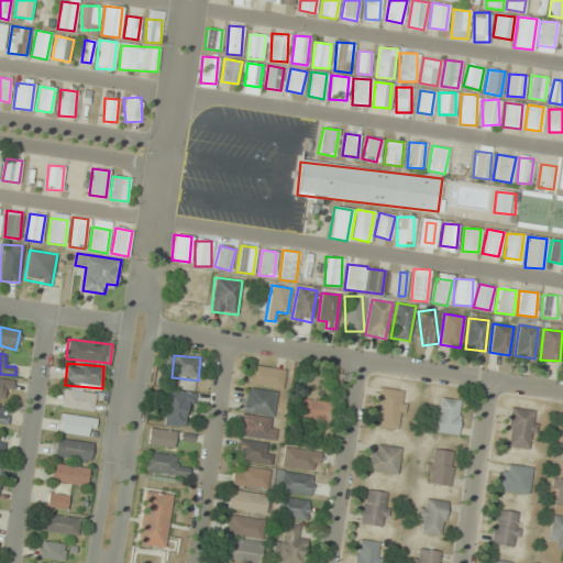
[(282,388),(284,370),(249,365),(245,383),(282,388)]
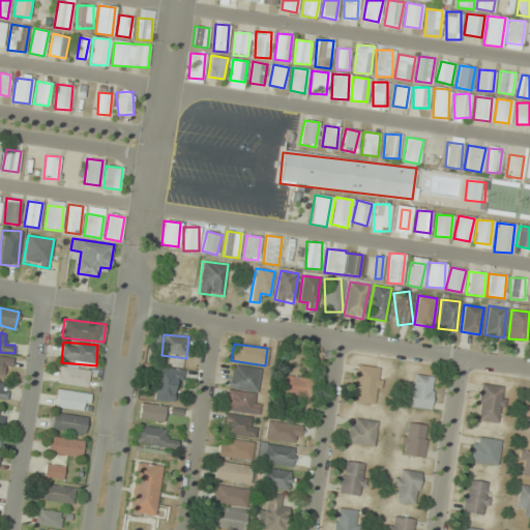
[(229,387),(257,391),(260,370),(232,365),(229,387)]
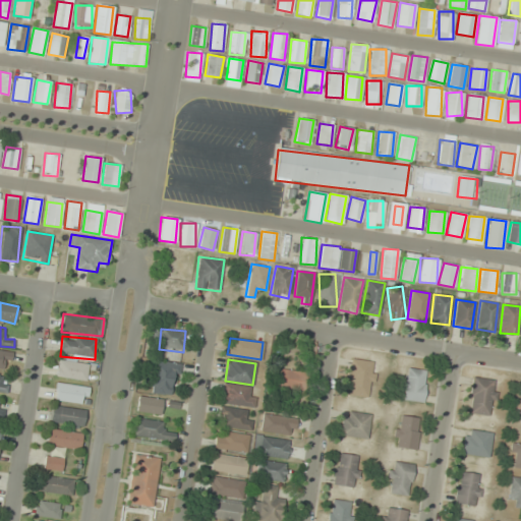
[(370,397),(375,362),(351,359),(347,394),(370,397)]
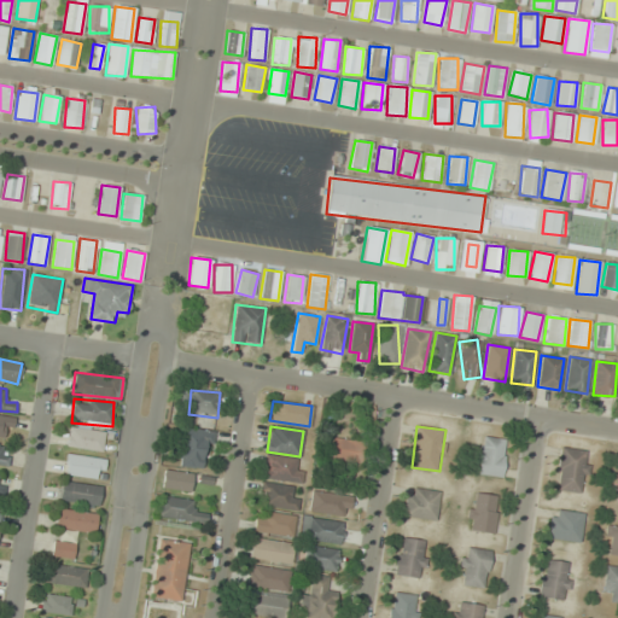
[(204,470),(209,431),(182,427),(178,466),(204,470)]
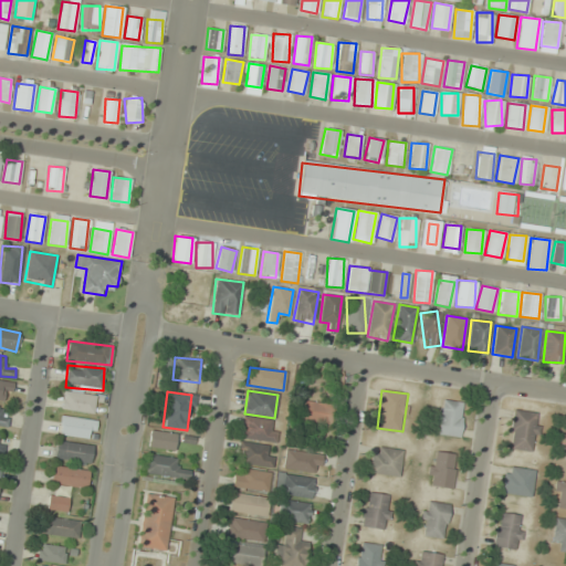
[(96,395),(63,392),(62,410),(94,412),(96,395)]
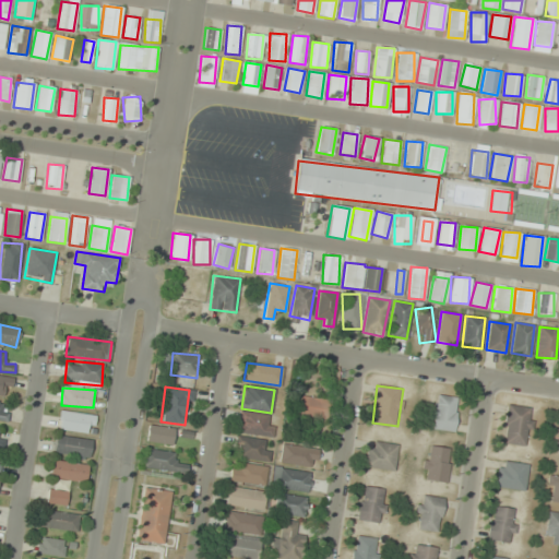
[(459,399),(435,394),(429,428),(453,431),(459,399)]
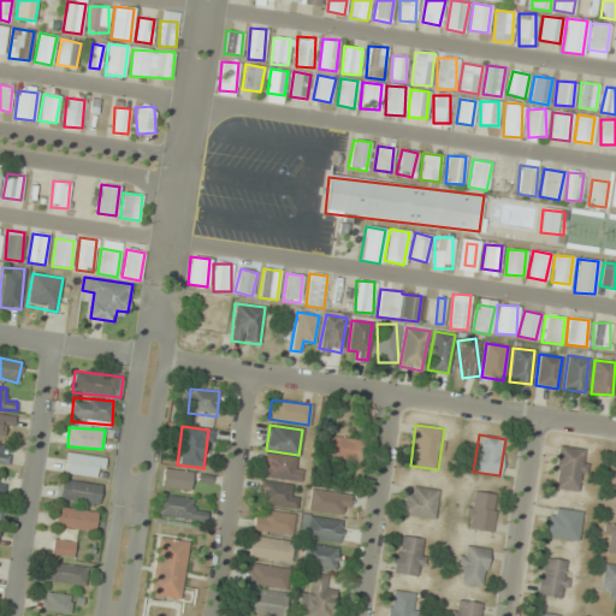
[(327,458),(360,463),(365,442),(332,436),(327,458)]
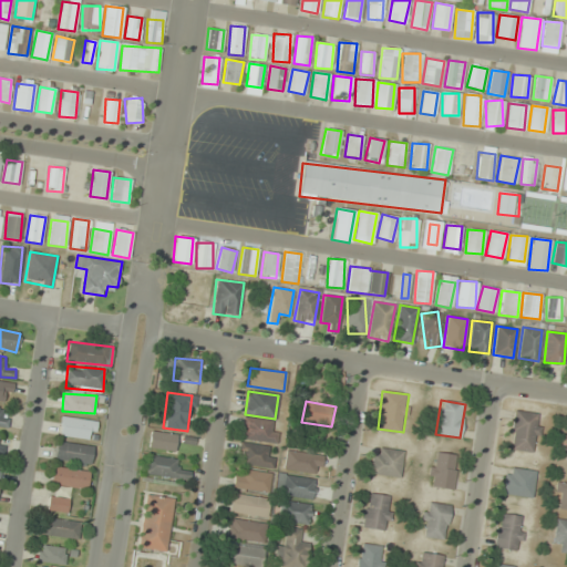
[(9,405),(0,405),(0,424),(9,425),(9,405)]
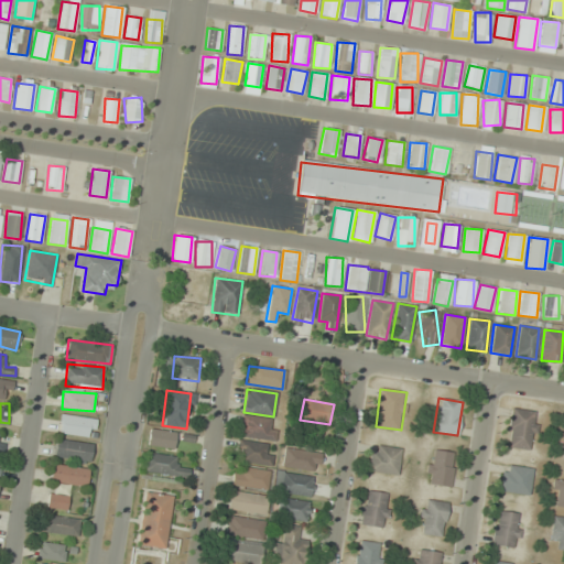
[(533,451),(538,412),(511,409),(507,447),(533,451)]
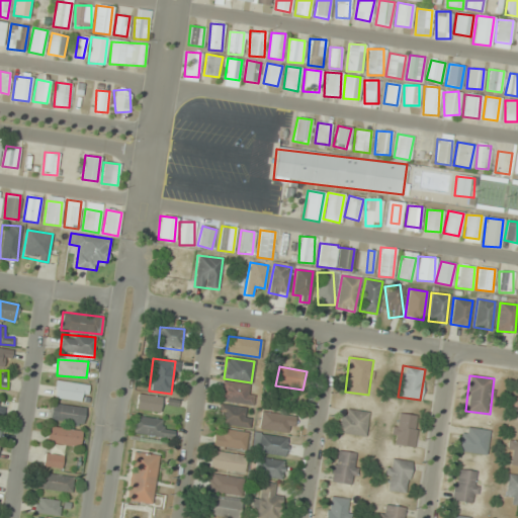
[(86,402),(88,384),(56,380),(54,399),(86,402)]
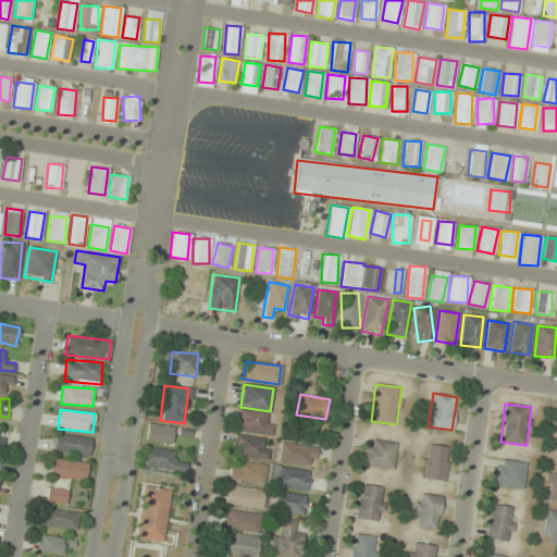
[(237,434),(272,433),(272,424),(268,424),(267,411),(236,412),(237,434)]
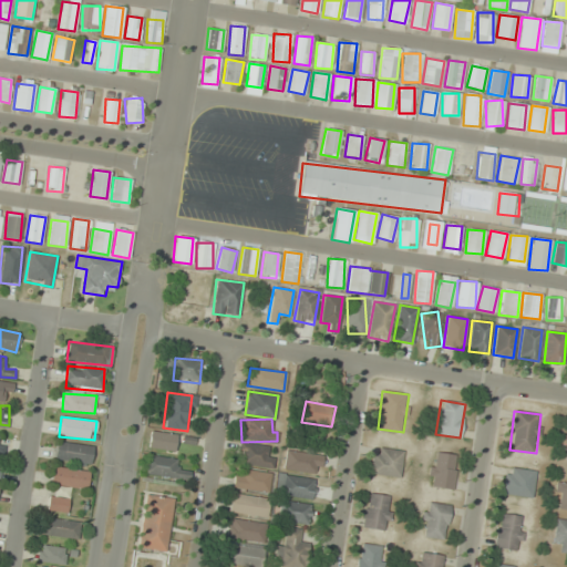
[(175,452),(178,435),(152,431),(148,447),(175,452)]
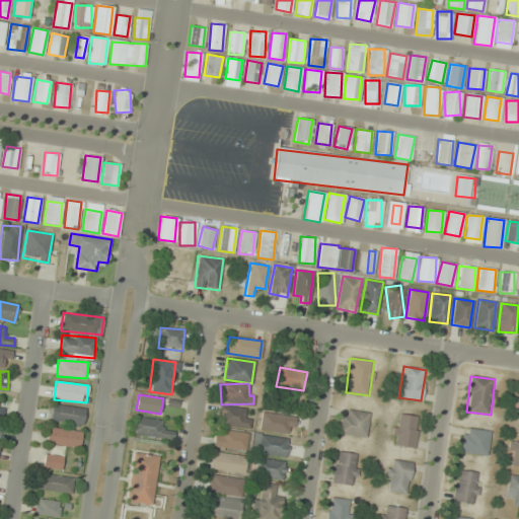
[(84,422),(83,405),(51,408),(52,424),(84,422)]
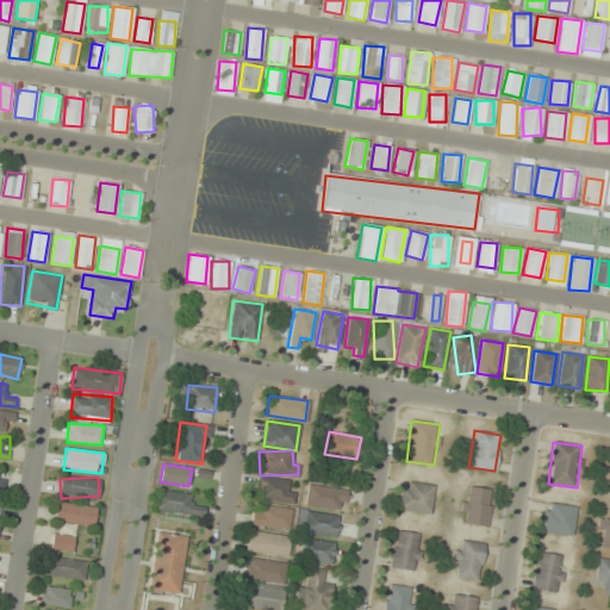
[(290,480),(256,477),(255,499),(293,504),(294,492),(288,491),(290,480)]
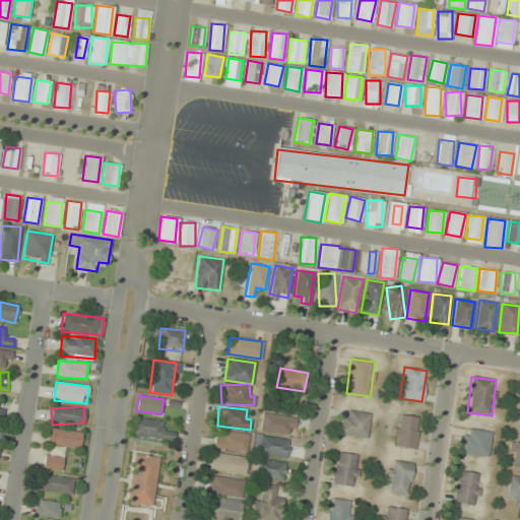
[(339,435),(366,439),(370,413),(342,410),(339,435)]
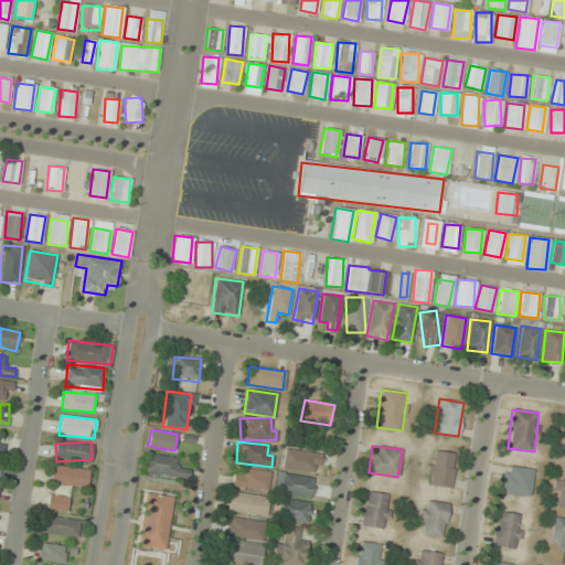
[(320,454),(284,449),(281,469),(318,472),(320,454)]
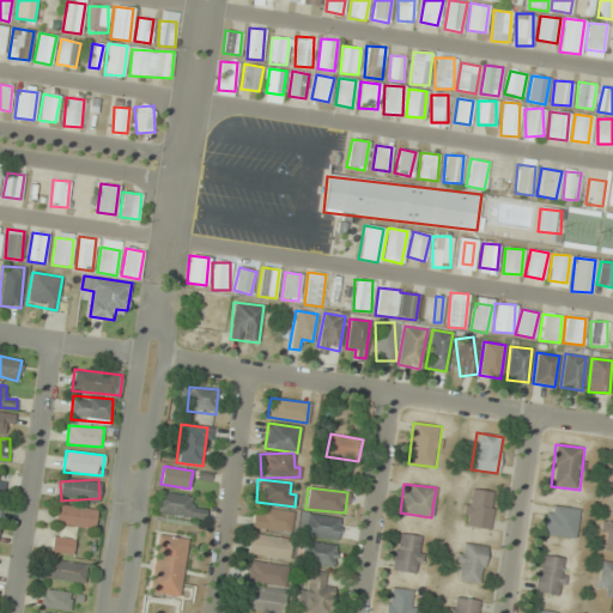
[(462,525),(489,529),(495,493),(469,489),(462,525)]
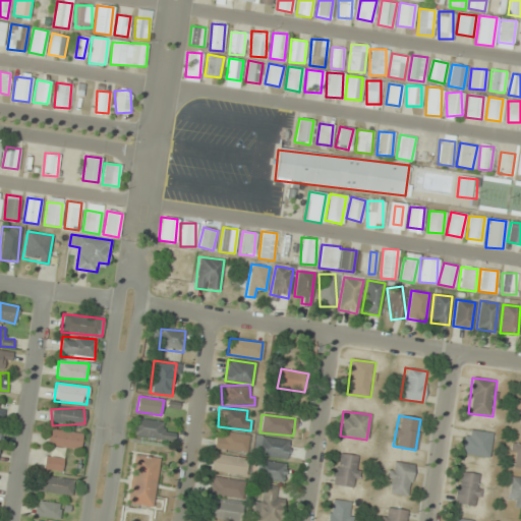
[(165,419),(133,420),(134,440),(174,438),(173,432),(166,432),(165,419)]
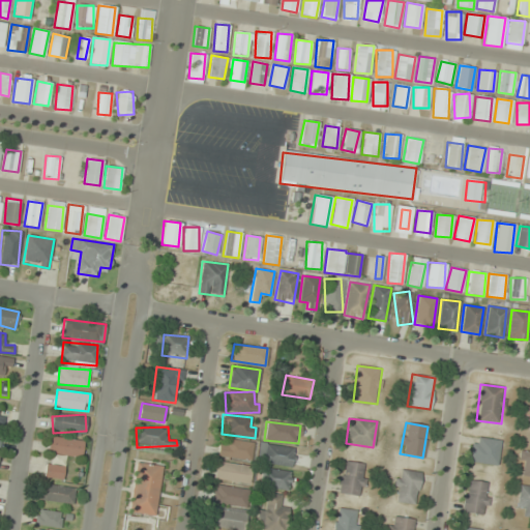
[(62,480),(65,455),(81,459),(83,441),(50,436),(45,477),(62,480)]
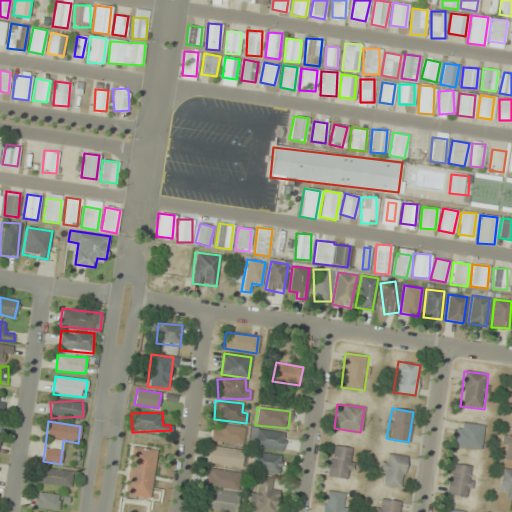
[(210,440),(242,445),(245,428),(213,423),(210,440)]
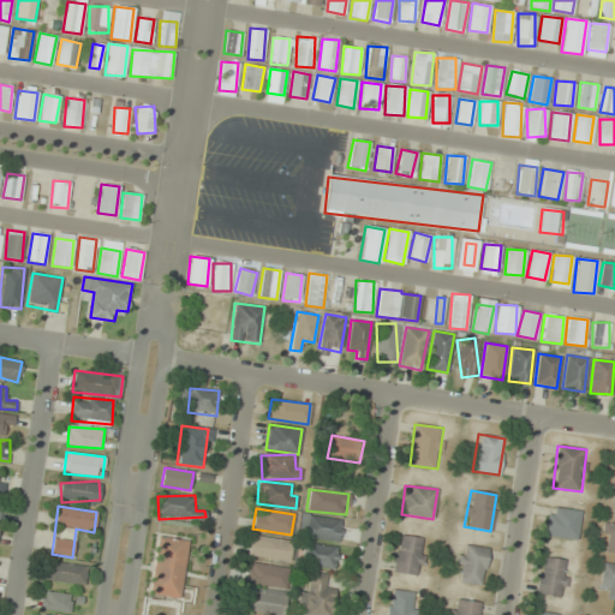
[(547,537),(578,538),(579,509),(548,508),(547,537)]
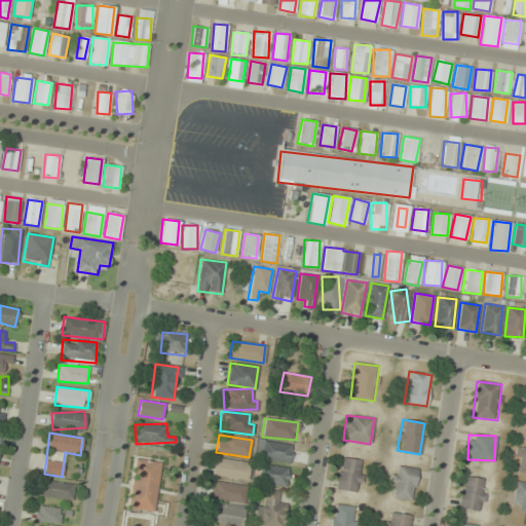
[(290,462),(291,444),(257,441),(255,459),(290,462)]
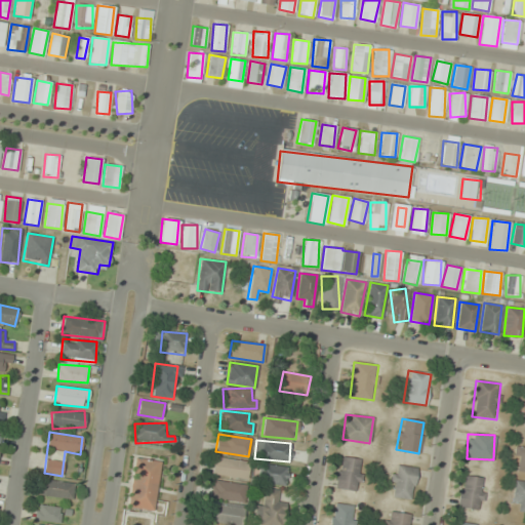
[(512,471),(524,472),(524,441),(524,442),(524,444),(515,443),(512,471)]
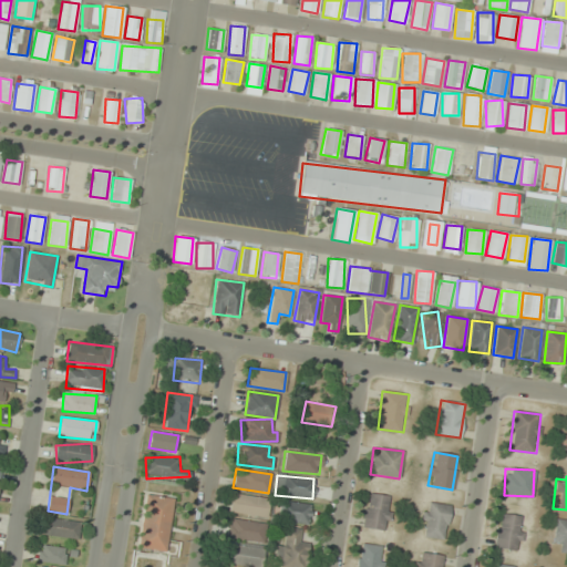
[(385,532),(392,497),(368,493),(361,526),(385,532)]
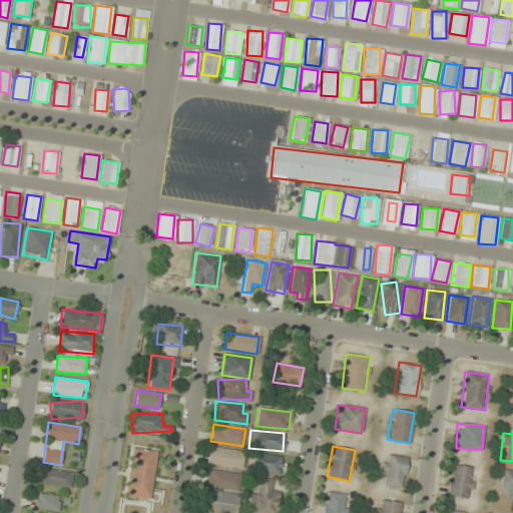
[(241,468),(242,451),(208,447),(206,465),(241,468)]
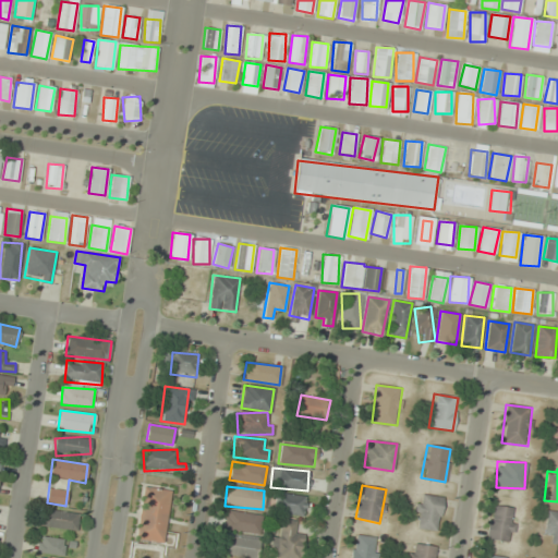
[(165,543),(171,490),(142,487),(135,540),(165,543)]
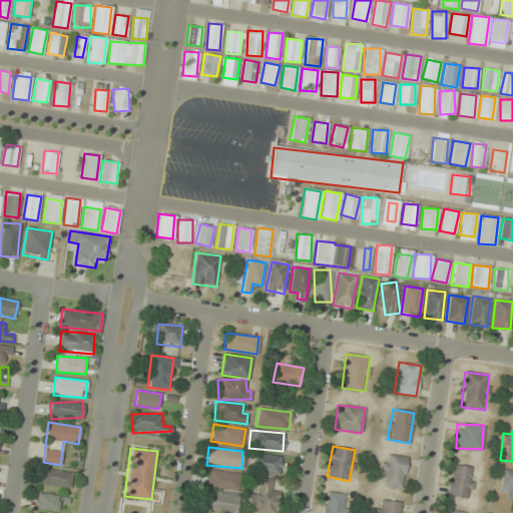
[(281,473),(281,455),(254,454),(253,473),(281,473)]
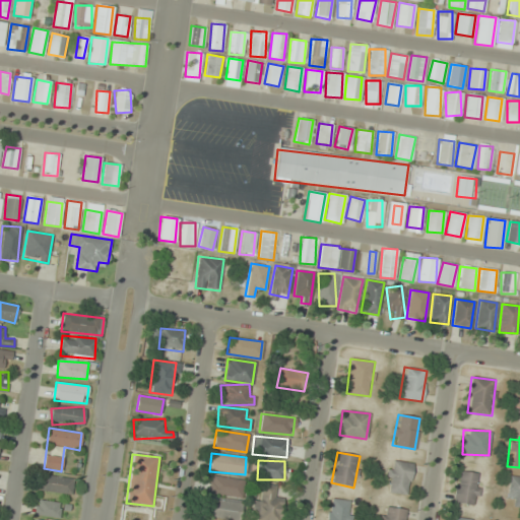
[(408,495),(412,463),(390,460),(386,492),(408,495)]
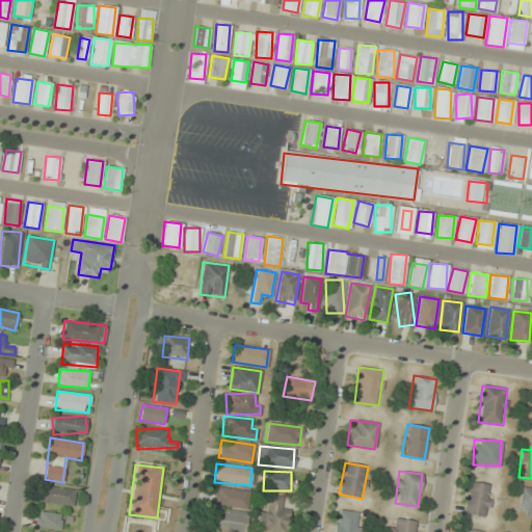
[(488,516),(490,483),(466,482),(464,515),(488,516)]
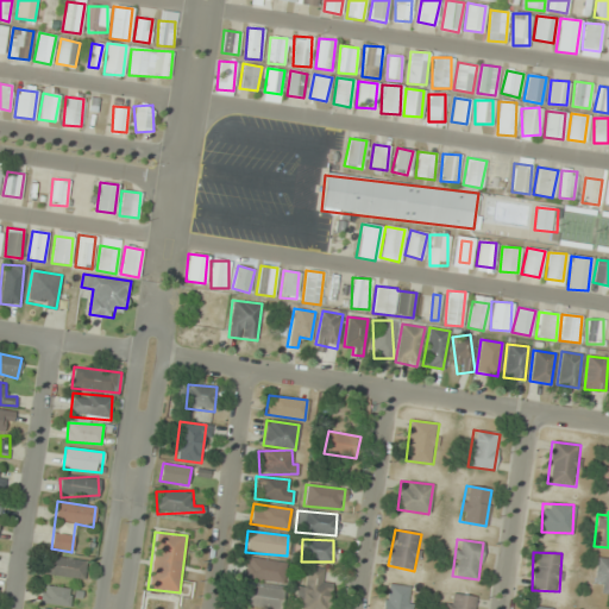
[(86,560),(46,556),(44,575),(83,578),(86,560)]
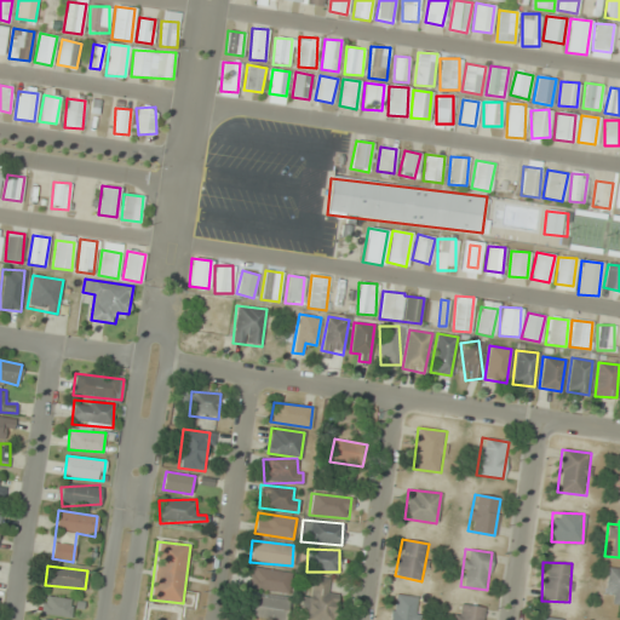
[(248,587),(287,593),(291,573),(252,567),(248,587)]
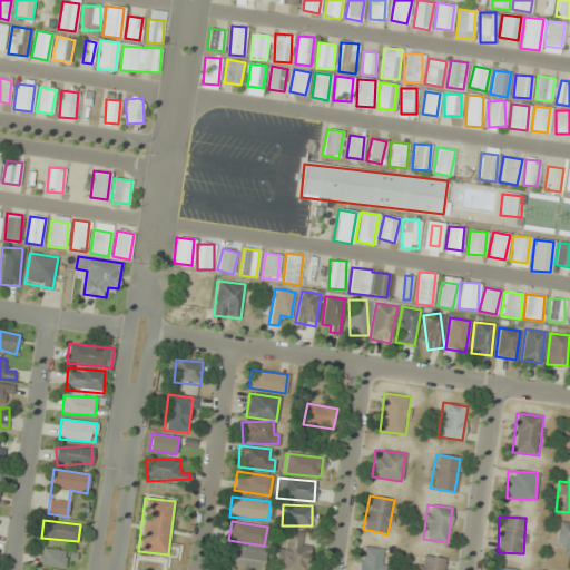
[(556,544),(562,544),(562,557),(569,557),(569,522),(556,523),(556,544)]
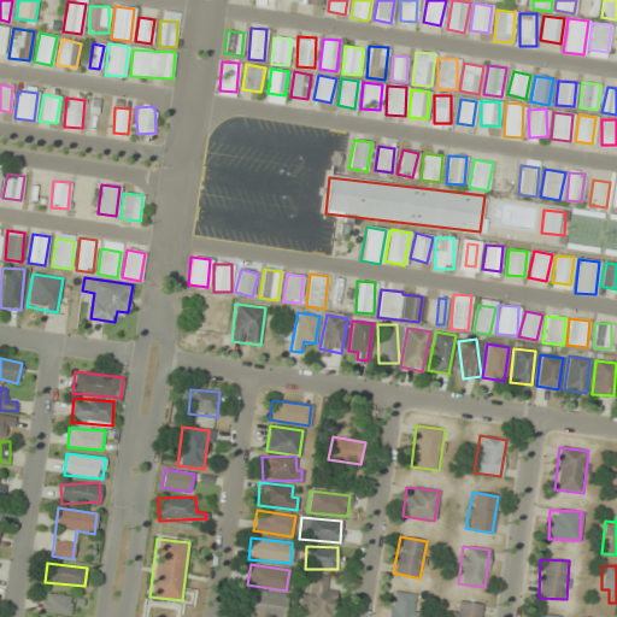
[(325,589),(328,576),(312,574),(307,595),(303,594),(298,616),(331,616),(336,591),(325,589)]
